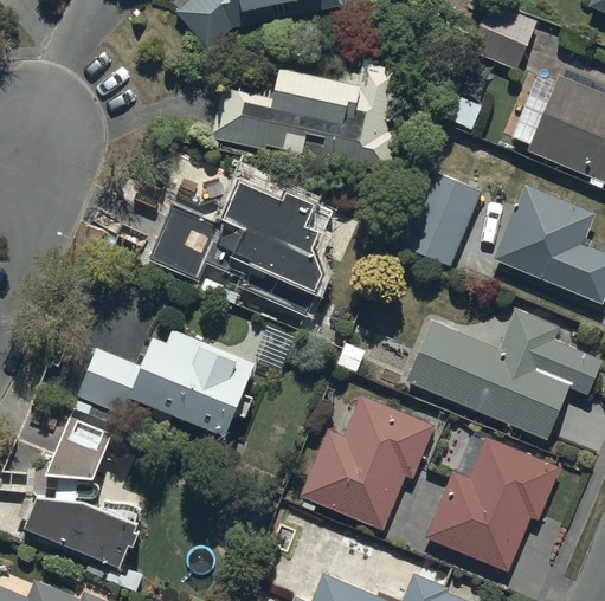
[(208,50),(236,28),(343,8),(341,0),(191,0),(177,12),(208,50)]
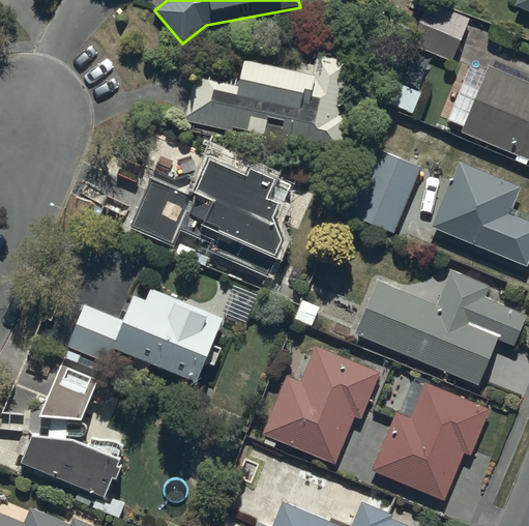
[(528,0),(517,0),(516,4),(528,10),(528,0)]
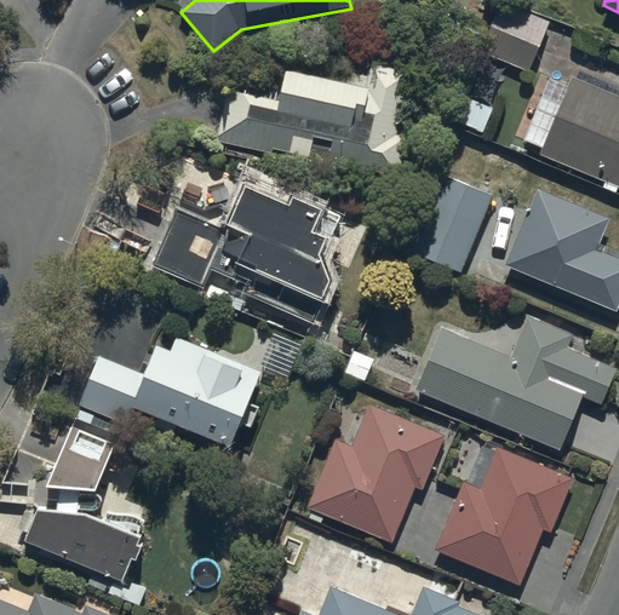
[(505,1),(482,52),(528,73),(550,21),(505,1)]
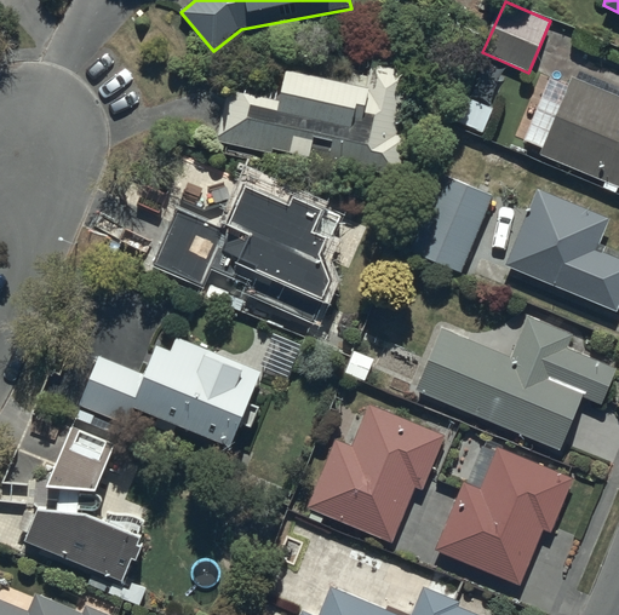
[(233,85),(218,142),(319,167),(321,159),(397,177),(407,137),(396,134),(411,74),(370,64),(365,84),(287,64),(279,96),(233,85)]
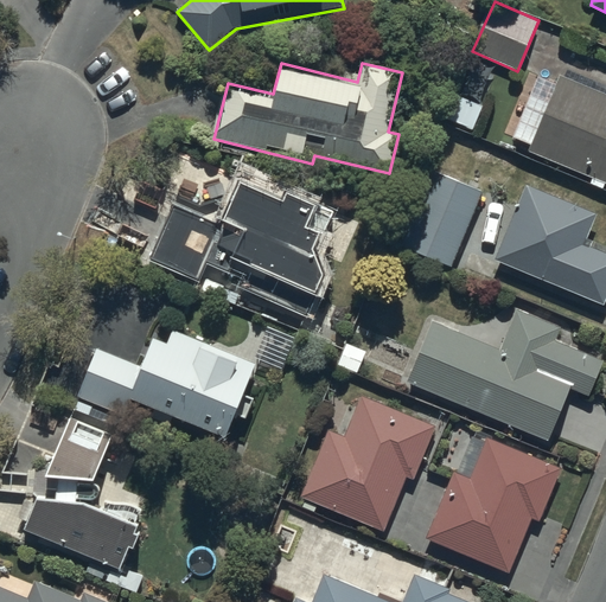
[(527,151),(589,177),(587,184),(604,191),(605,187),(605,89),(563,71),(553,97),(533,89),(518,123),(535,130),(527,151)]
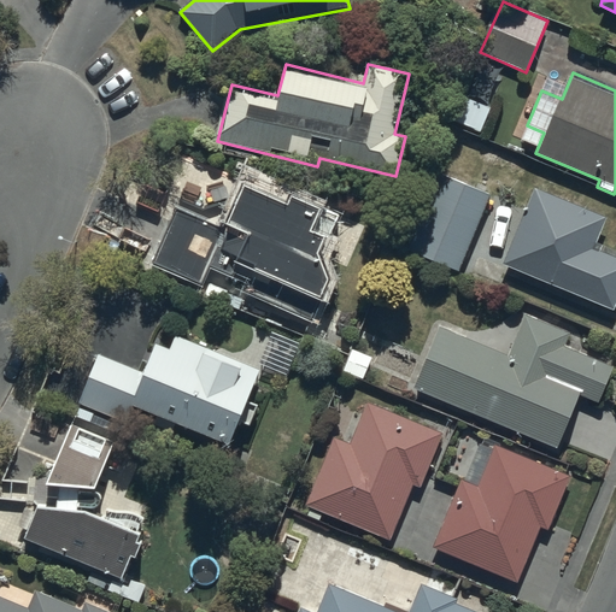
[(461,95),(450,119),(481,134),(492,109),(461,95)]
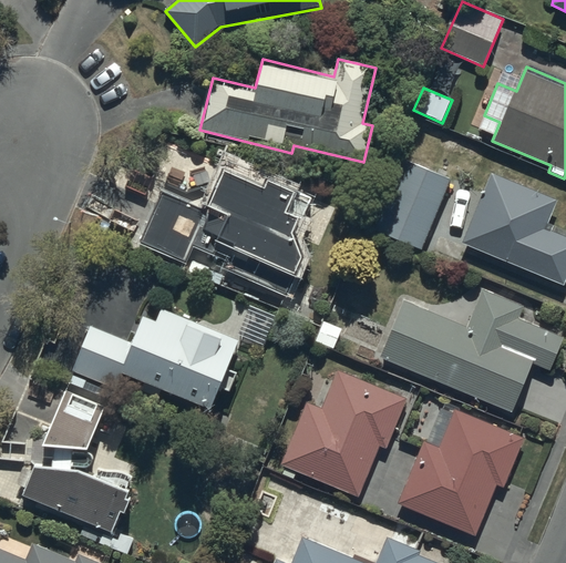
[(451,180),(403,159),(372,226),(421,247),(451,180)]
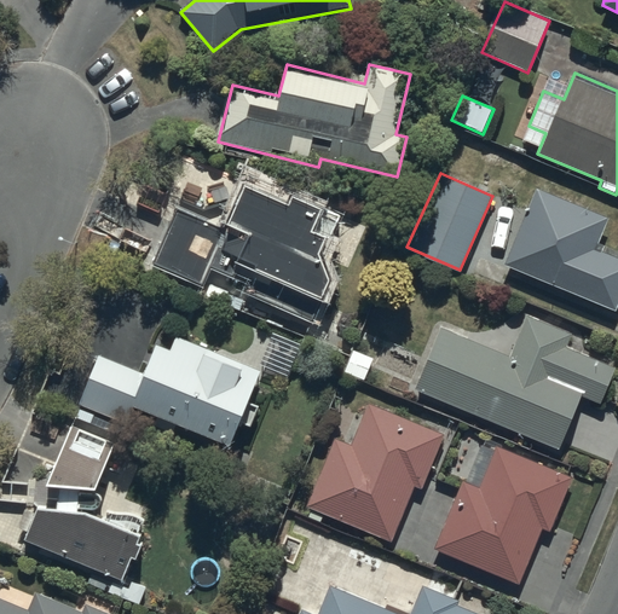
[(182,201),(169,225),(154,260),(203,284),(213,264),(235,274),(236,272),(252,278),(246,290),(313,319),(333,274),(324,255),(341,215),(322,207),(323,204),(294,191),(290,200),(248,181),(246,187),(237,206),(207,213),(182,201)]
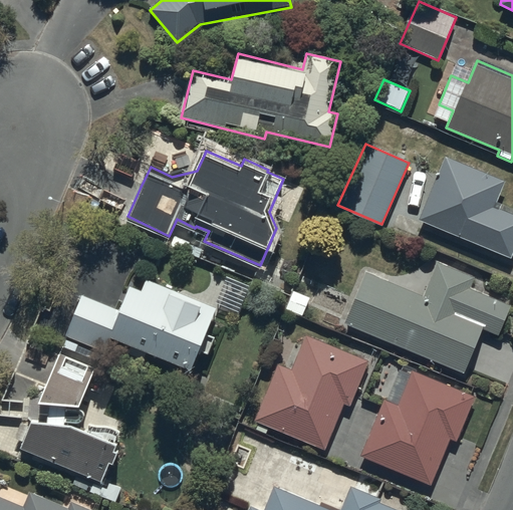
[(503,180),(444,157),(418,219),(509,256),(512,246),(512,214),(492,206),(503,180)]
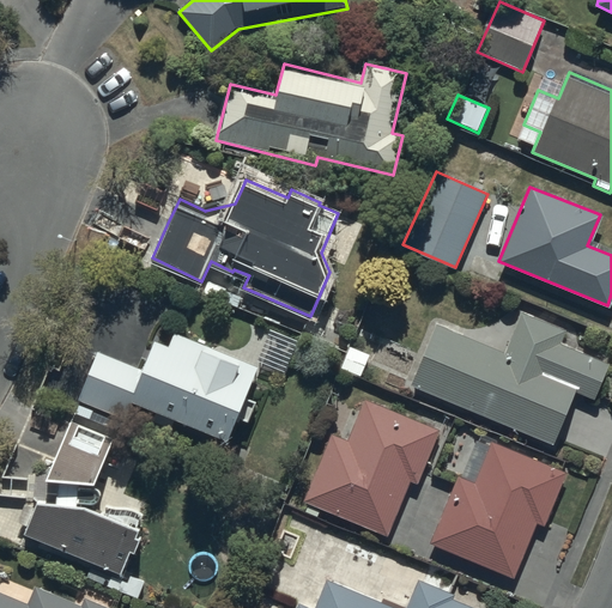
[(435,324),(410,384),(552,445),(575,393),(593,401),(609,365),(559,345),(564,333),(520,314),(503,353),(435,324)]
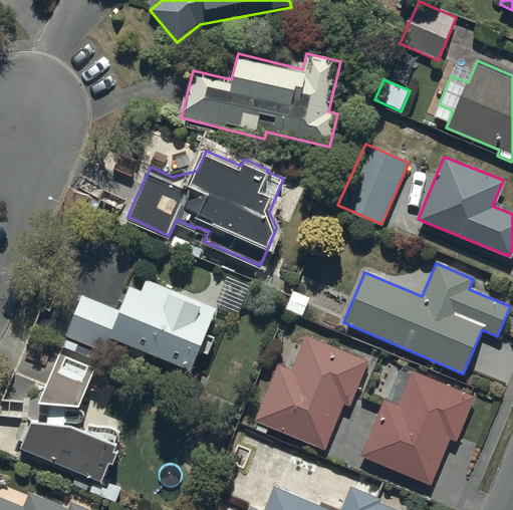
[(66,335),(69,336),(65,347),(97,360),(102,350),(105,351),(111,334),(191,367),(199,348),(209,352),(216,336),(205,331),(215,308),(148,281),(145,290),(131,284),(120,310),(82,295),(66,335)]
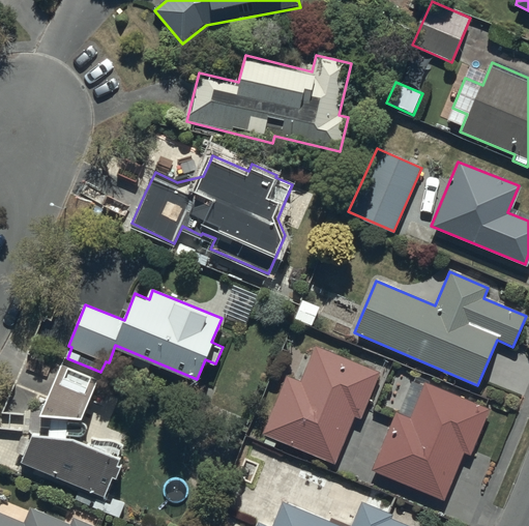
[(301,382),(288,376),(262,434),(333,465),(355,417),(360,419),(381,373),(318,345),(301,382)]
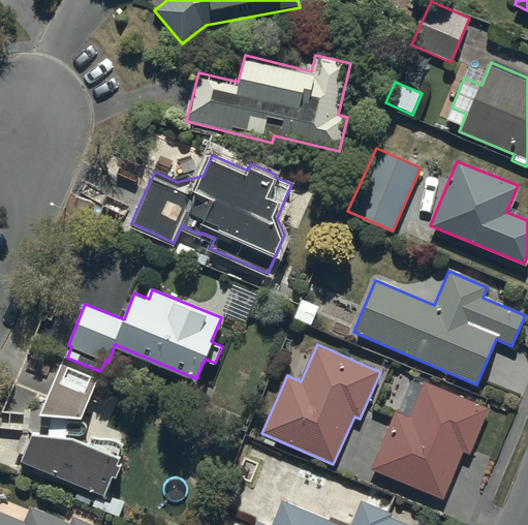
[(97,378),(64,362),(42,405),(83,409),(97,378)]
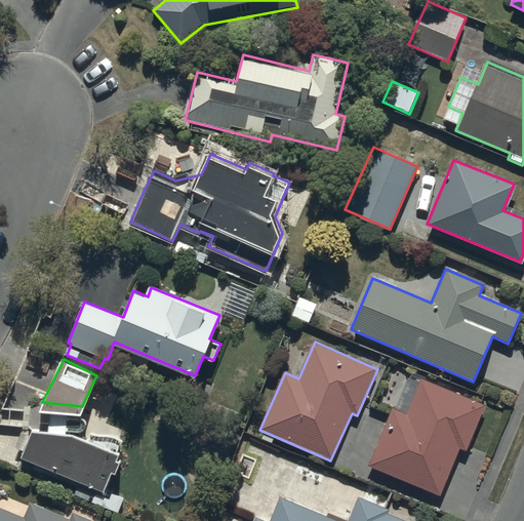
[(419,384),(396,374),(383,407),(391,410),(369,467),(441,495),(459,449),(466,451),(484,405),(421,379),(419,384)]
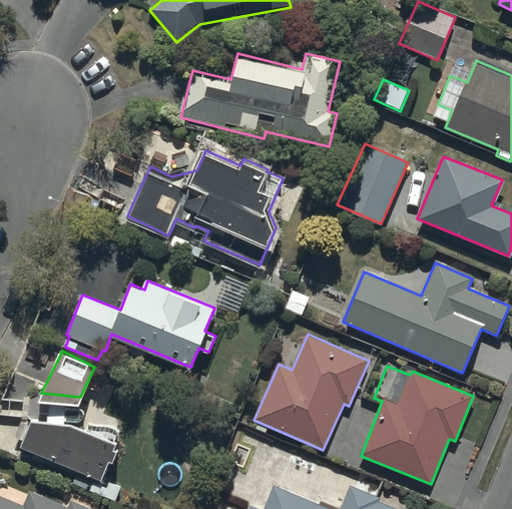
[(21,446),(80,471),(74,484),(117,502),(123,488),(103,480),(111,459),(114,460),(120,446),(115,445),(118,438),(71,419),(64,419),(65,408),(49,407),(48,418),(33,416),(29,427),(22,424),(16,438),(23,441),(21,446)]
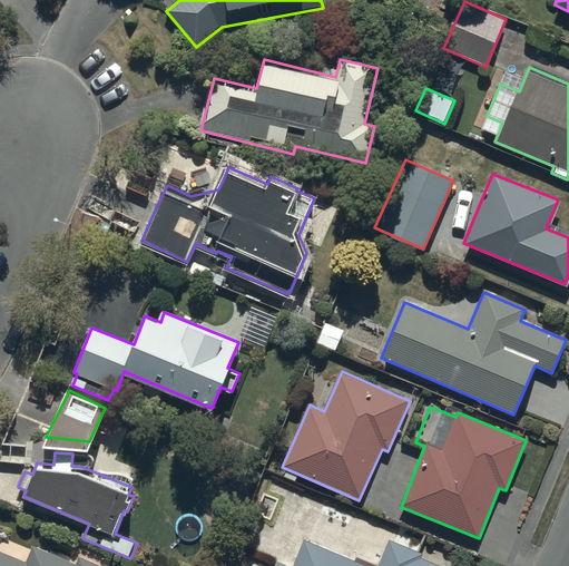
[(435,565),(420,558),(421,555),(389,542),(378,565),(364,565),(304,539),(293,565),(280,565),(276,564),(275,565),(435,565)]
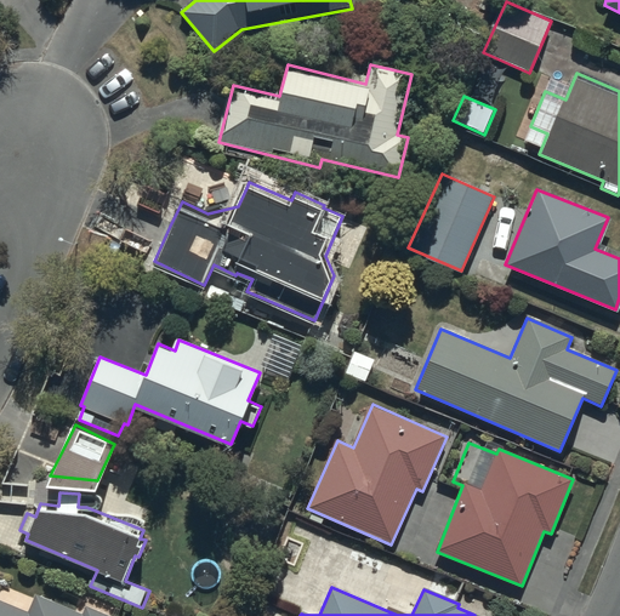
[(104,615),(87,609),(85,615),(38,595),(30,612),(0,599),(0,615),(104,615)]
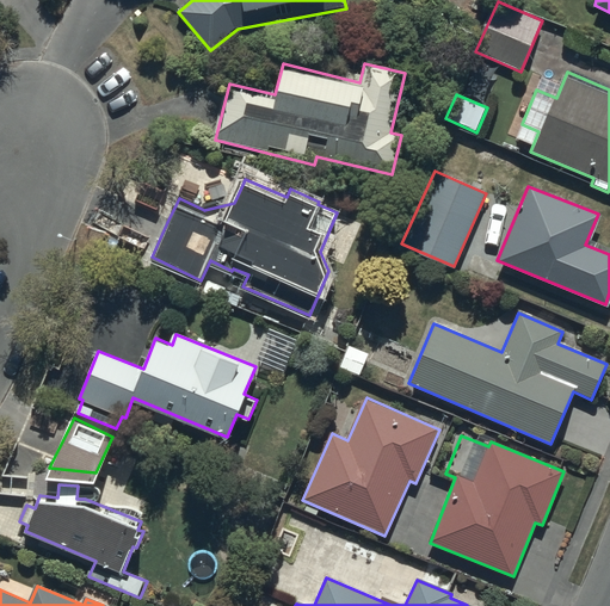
All buildings are outlined.
